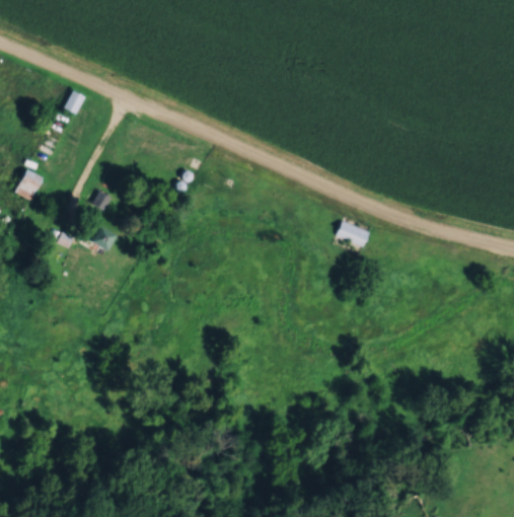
[(84,95),(71,91),(64,111),(77,116),(84,95)]
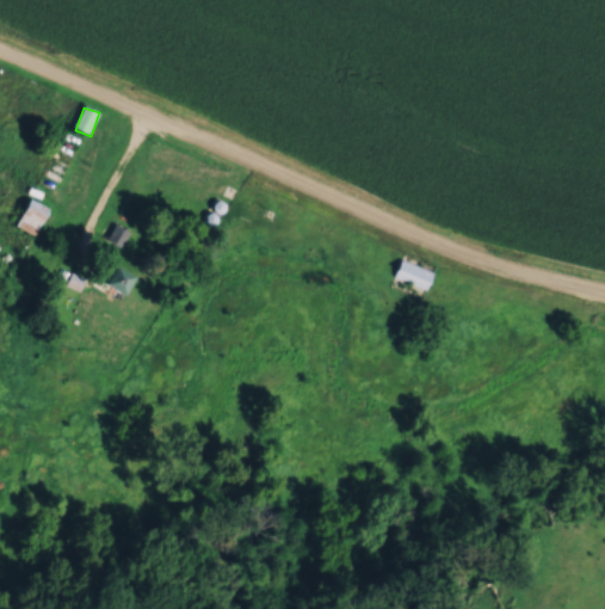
[(41,238),(53,210),(29,200),(17,228),(41,238)]
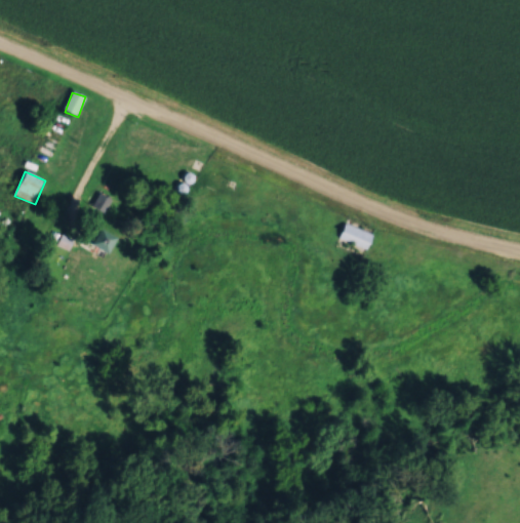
[(190,195),(193,176),(186,175),(184,185),(180,184),(177,193),(190,195)]
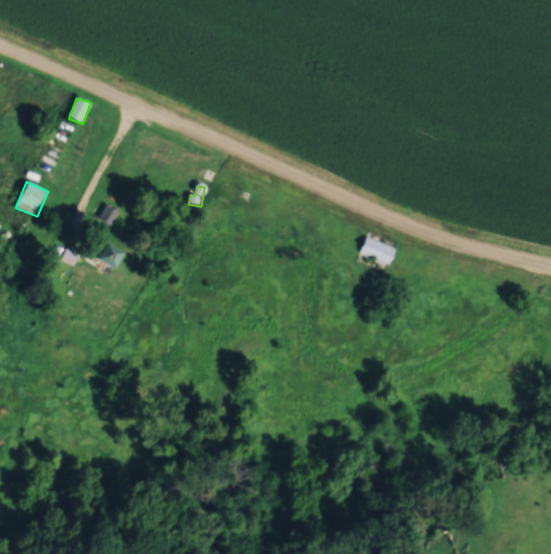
[(123,215),(109,205),(100,218),(113,228),(123,215)]
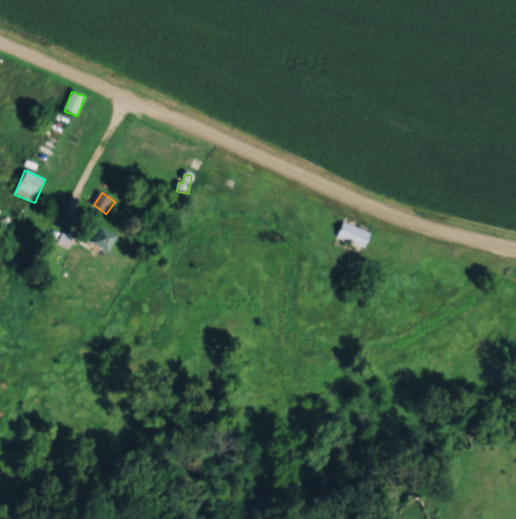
[(371,234),(344,220),(337,235),(364,249),(371,234)]
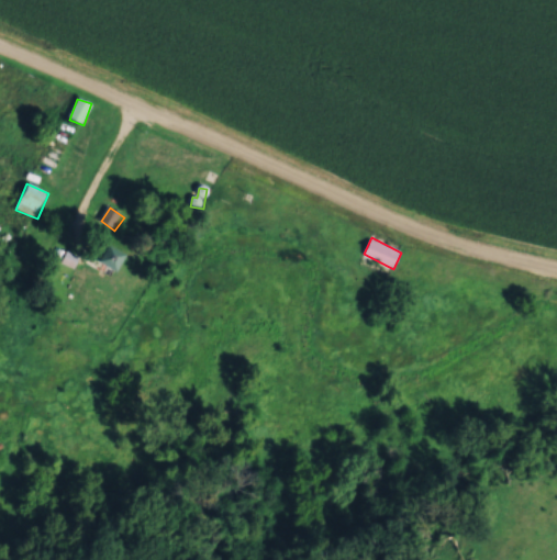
[(96,264),(114,275),(126,256),(108,244),(96,264)]
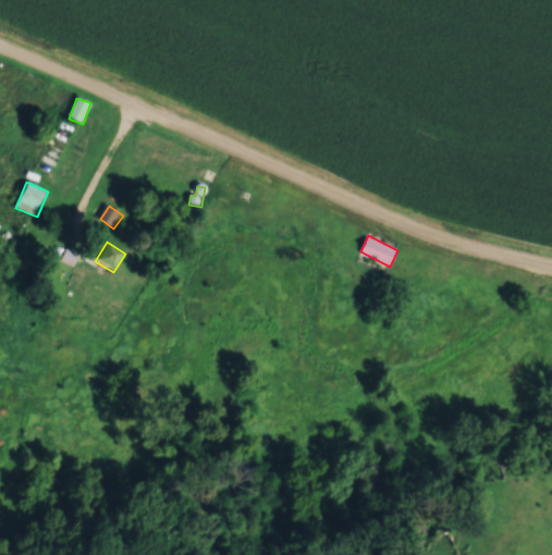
[(78,255),(66,250),(62,262),(74,266),(78,255)]
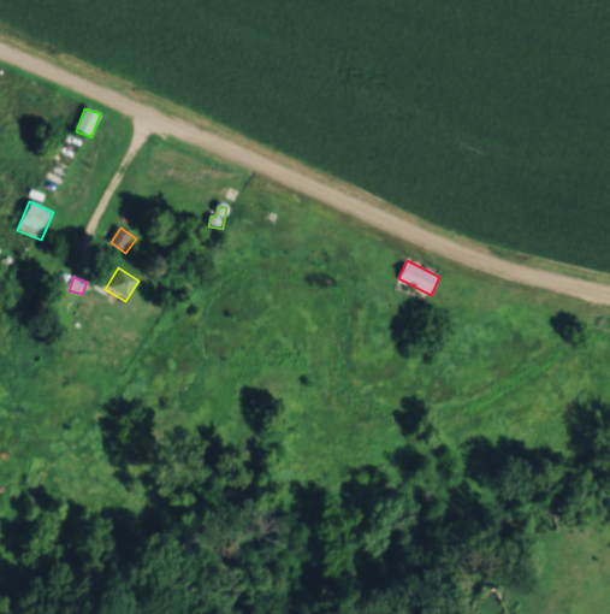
All buildings are outlined.
